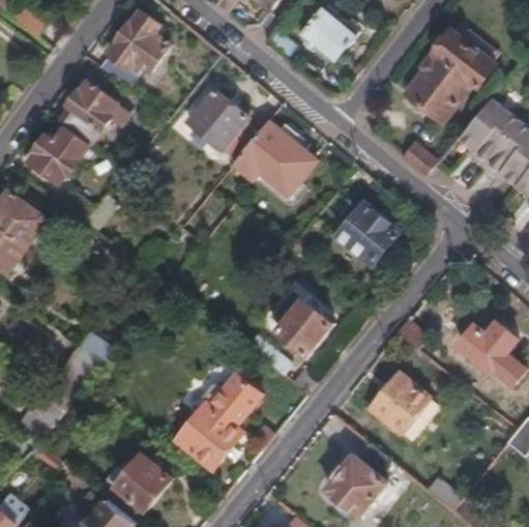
[(0,0),(0,6),(3,8),(9,0),(0,0)]
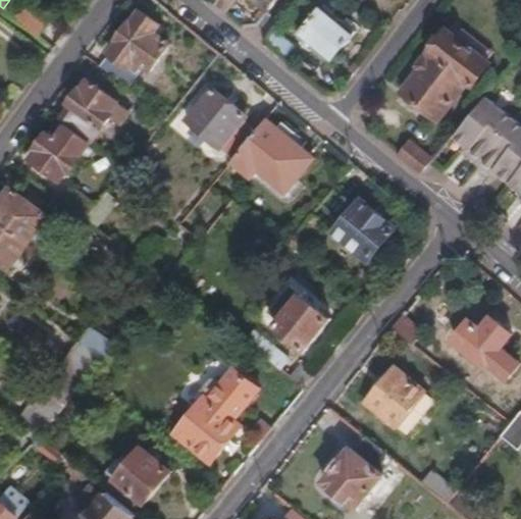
[(218,8),(224,0),(212,0),(210,2),(218,8)]
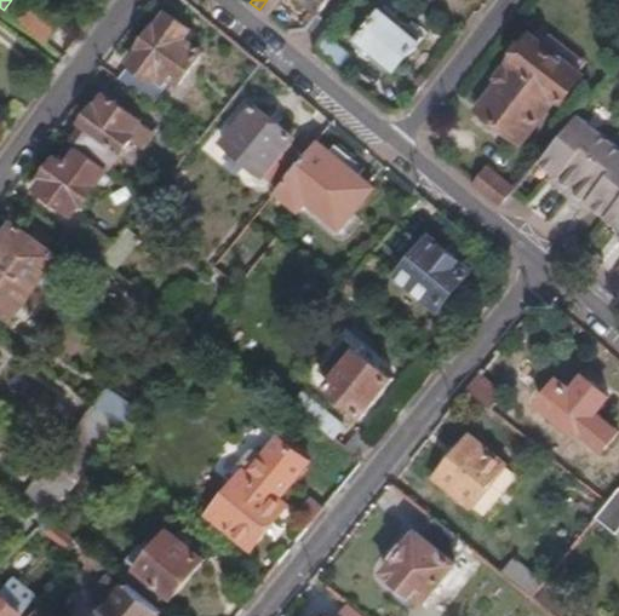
[(299,0),(315,11),(322,0),(299,0)]
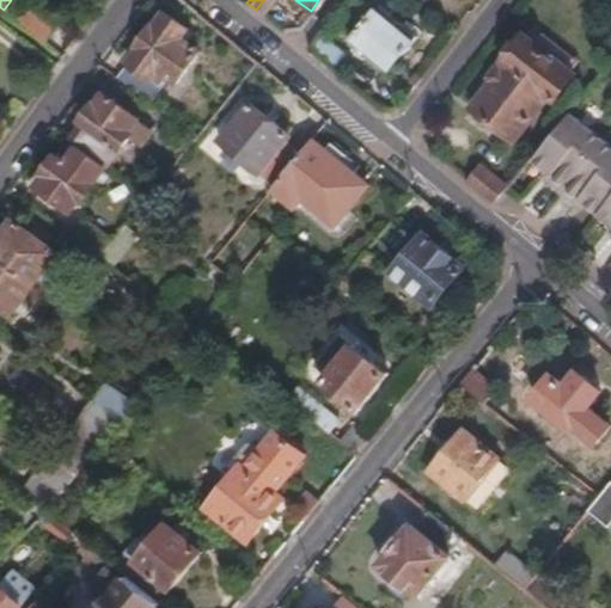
[(384,72),(413,35),(374,5),(346,41),(350,44),(347,48),(361,59),(364,55),(384,72)]
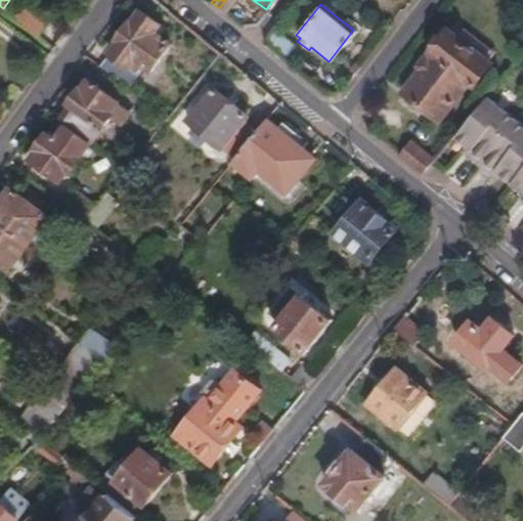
[(46,23),(26,5),(14,18),(36,35),(46,23)]
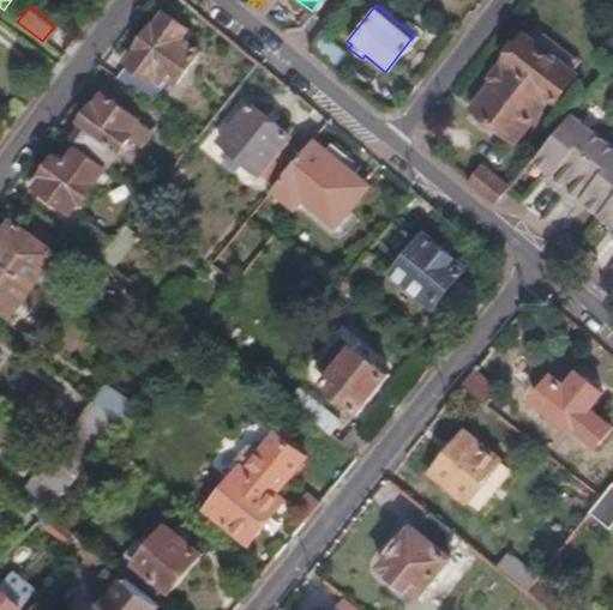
[(174,82),(197,52),(179,37),(186,28),(164,11),(152,26),(149,24),(133,44),(136,47),(114,74),(149,100),(167,76),(174,82)]
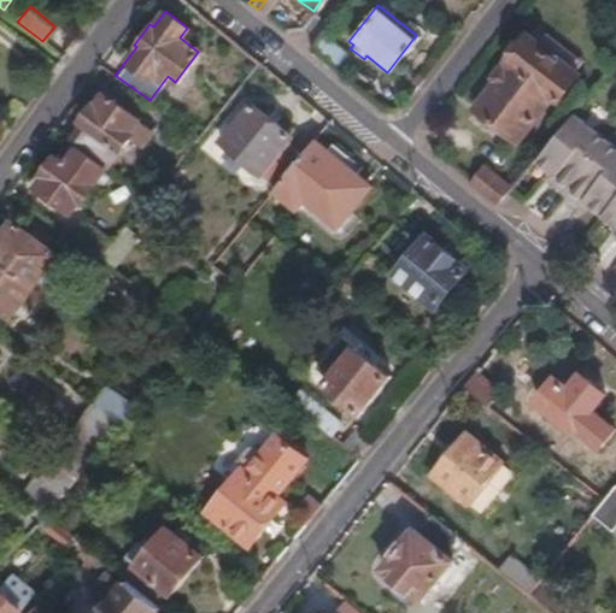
[(516,141),(552,95),(558,99),(579,72),(527,33),(506,58),(509,60),(473,106),(477,111),(498,125),(516,141)]
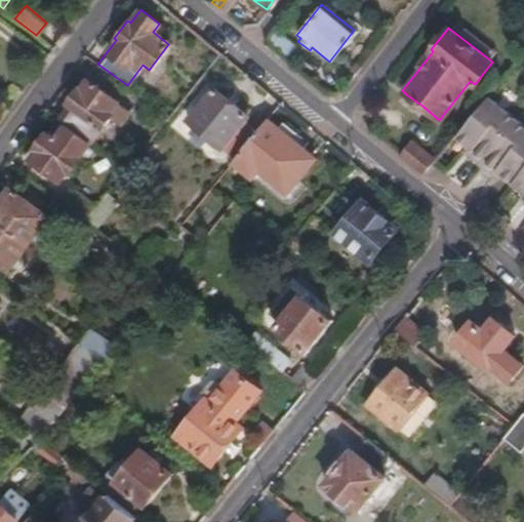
[(287,45),(269,31),(259,42),(278,56),(287,45)]
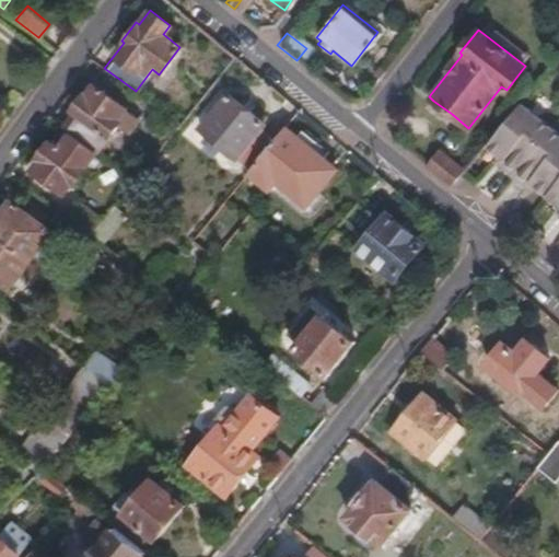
[(95,151),(127,109),(96,83),(88,93),(85,92),(72,108),(74,112),(63,126),(69,130),(95,151)]
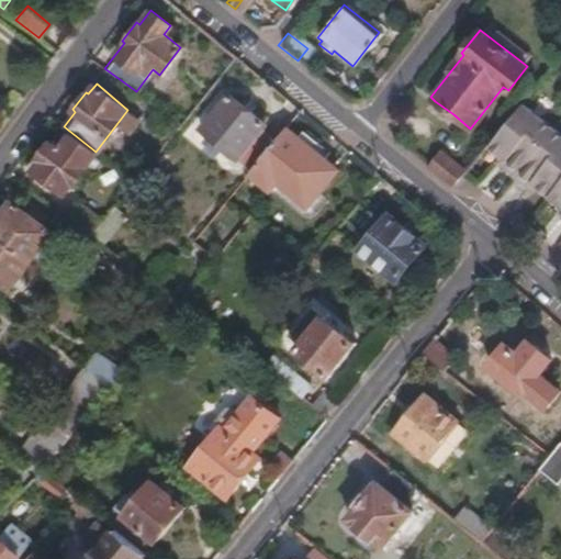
[(246,174),(275,138),(261,126),(264,123),(226,91),(197,127),(234,157),(228,165),(243,177),(246,174)]
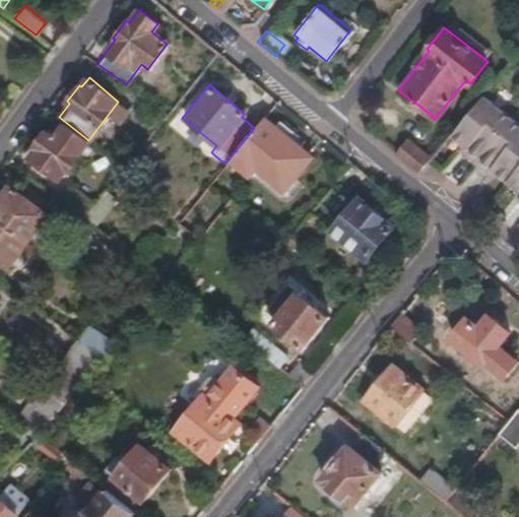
[(419,106),(402,93),(398,98),(415,111),(419,106)]
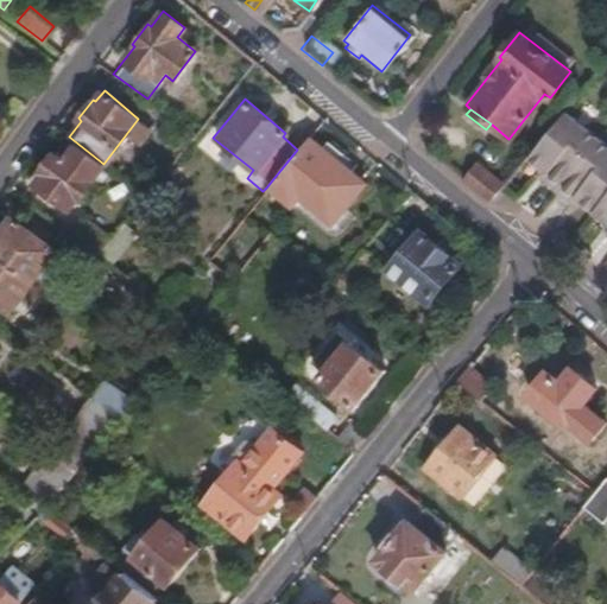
[(606,146),(562,109),(549,125),(524,156),(537,167),(544,173),(539,178),(566,201),(571,195),(577,199),(604,221),(606,224),(606,228),(605,231),(606,233),(606,146)]
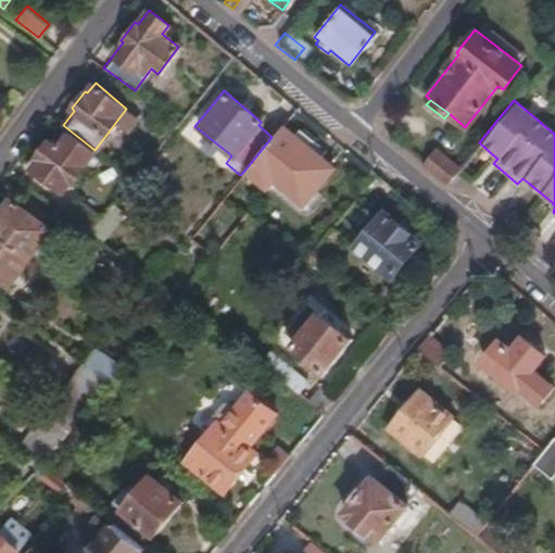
[(293,213),(330,168),(280,126),(272,137),(243,172),(293,213)]
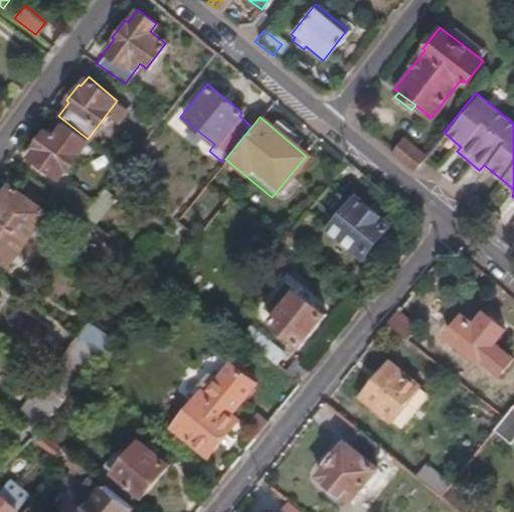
[(67,169),(89,139),(88,139),(63,120),(52,135),(45,130),(34,145),(36,147),(29,155),(58,176),(64,168),(67,169)]
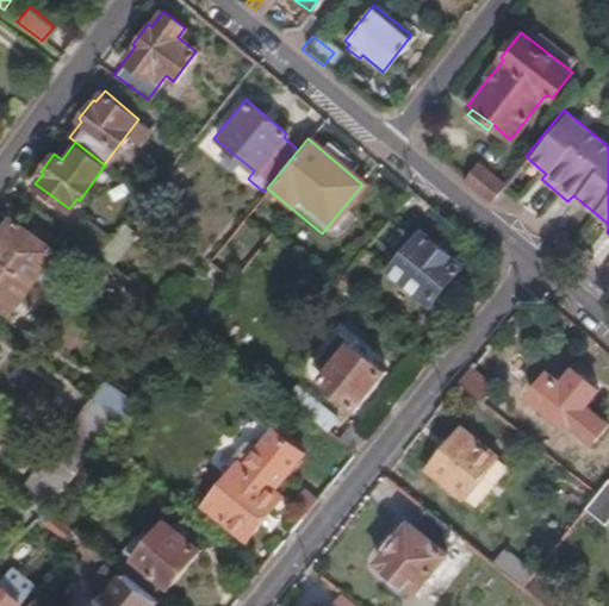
[(503,183),(479,163),(465,180),(489,200),(498,188),(503,183)]
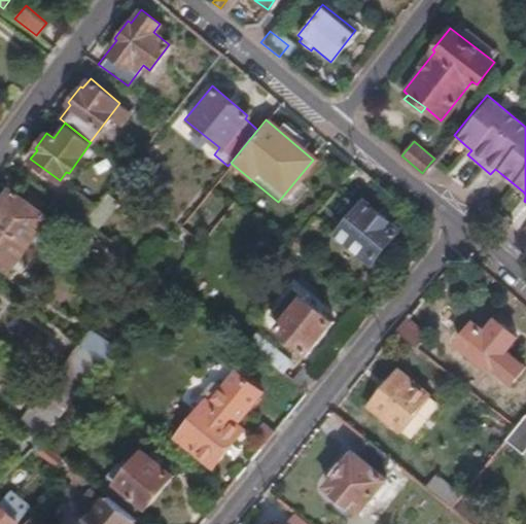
[(467,154),(471,150),(465,145),(461,150),(467,154)]
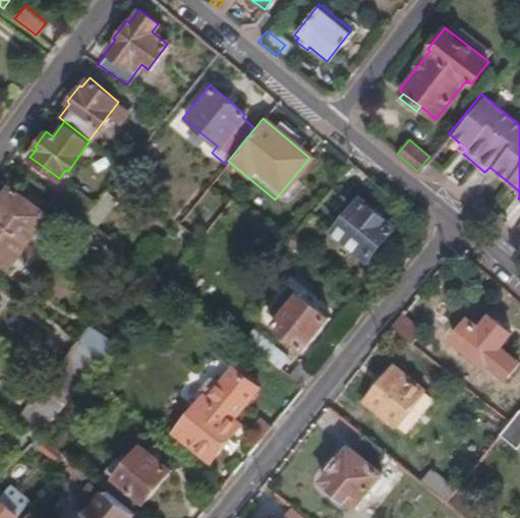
[(123,166),(130,158),(119,151),(113,159),(123,166)]
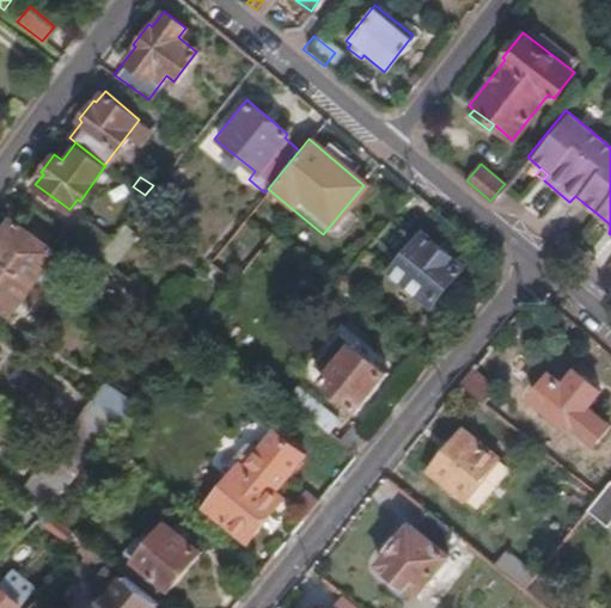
[(576,208),(581,201),(575,196),(569,202),(576,208)]
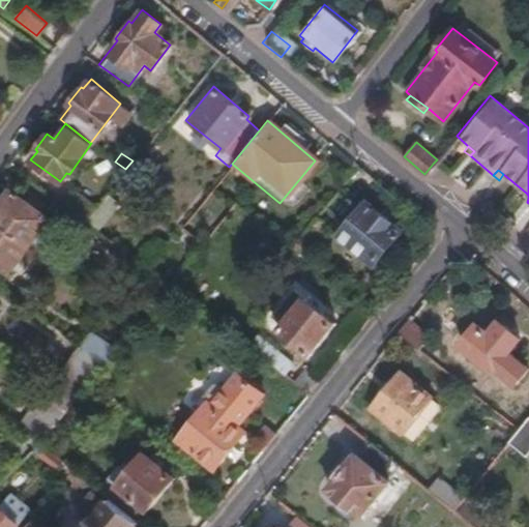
[(0,224),(28,245),(49,217),(10,188),(0,202),(0,224)]
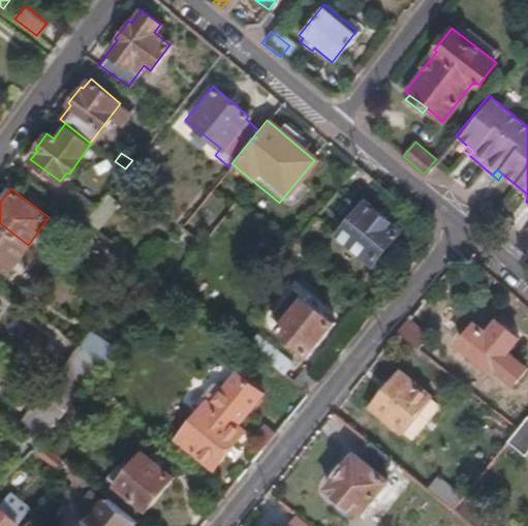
[(371,263),(398,230),(364,202),(337,235),(371,263)]
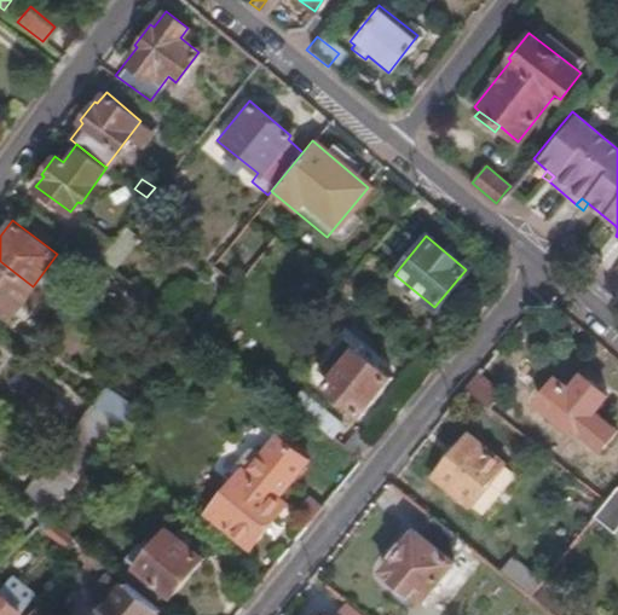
[(0,308),(11,315),(33,286),(0,261),(0,308)]
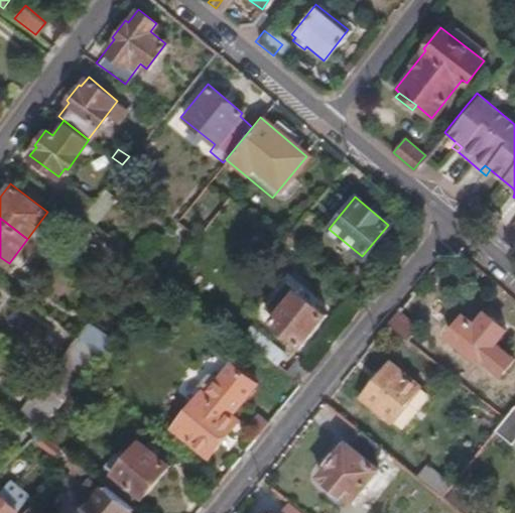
[(186,247),(195,237),(189,233),(181,243),(186,247)]
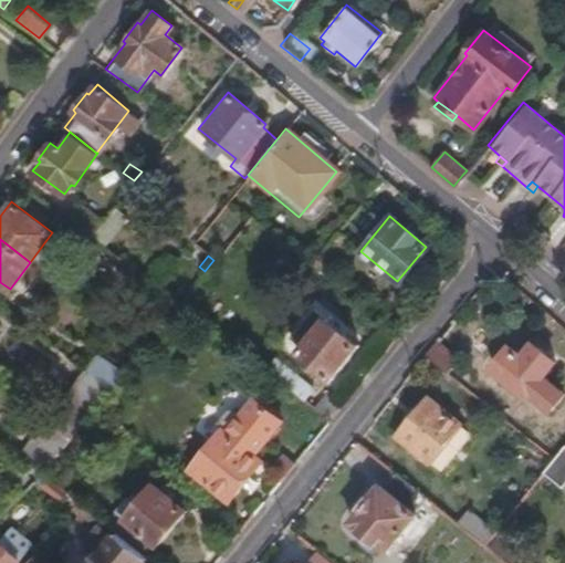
[(317,309),(292,352),(333,376),(359,333),(317,309)]
